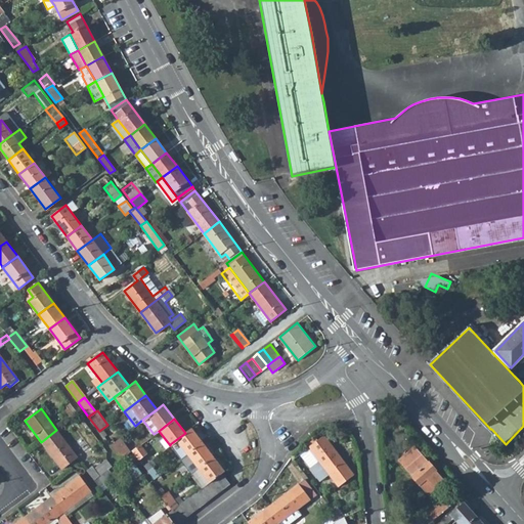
[(185,433),(170,444),(181,459),(182,459),(202,443),(191,429),(185,433)]
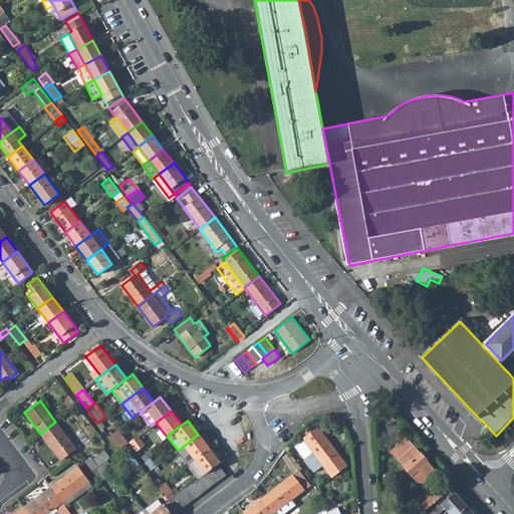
[(60,461),(75,449),(55,422),(40,434),(60,461)]
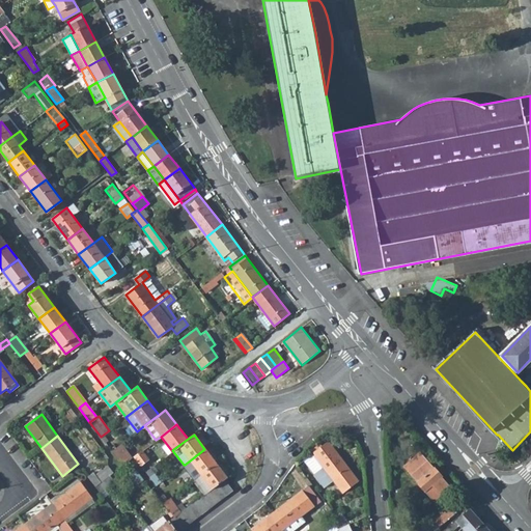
[(359,481),(329,442),(304,462),(324,487),(334,481),(342,494),(359,481)]
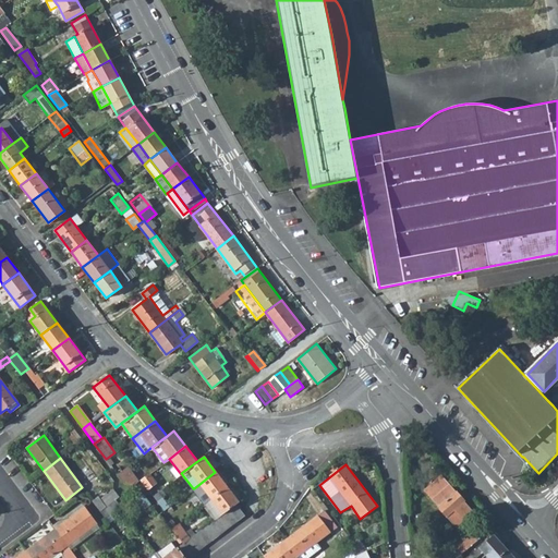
[(137,482),(140,482),(128,465),(117,474),(124,484),(131,487),(137,482)]
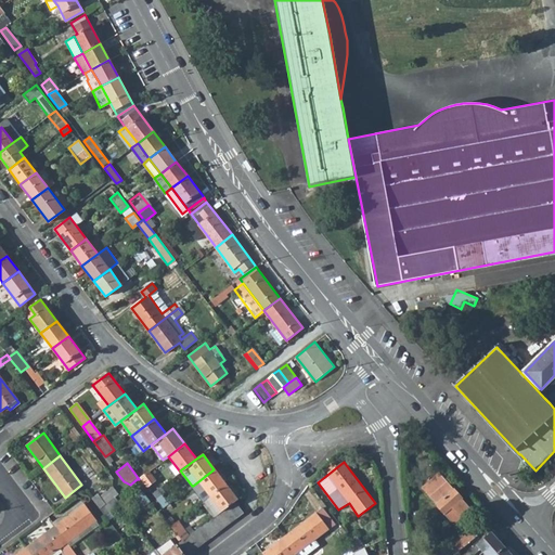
[(226,485),(214,469),(193,486),(204,501),(209,497),(226,485)]
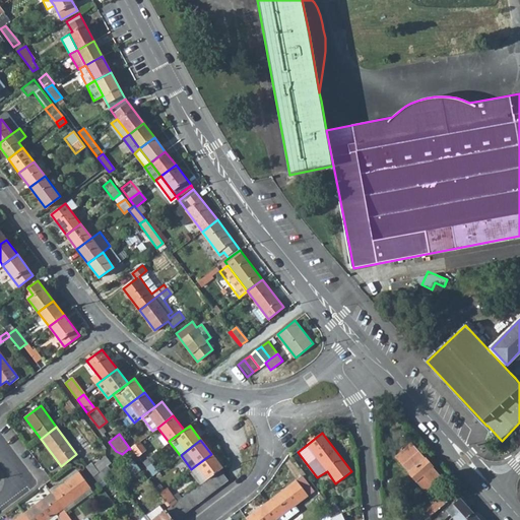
[(130,449),(136,457),(144,451),(137,443),(130,449)]
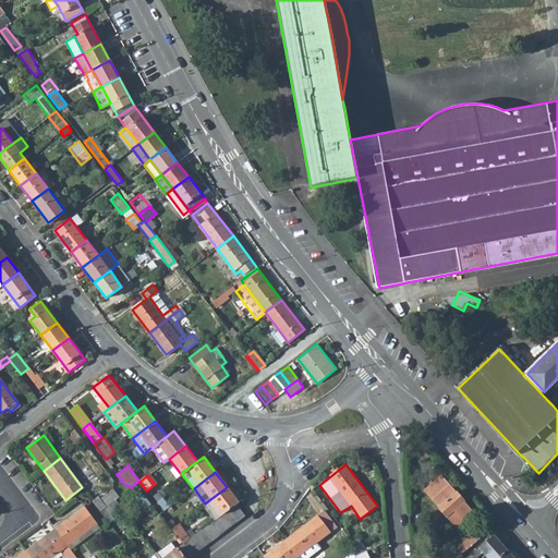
[(464,501),(443,475),(424,490),(456,528),(473,512),(463,502),(464,501)]
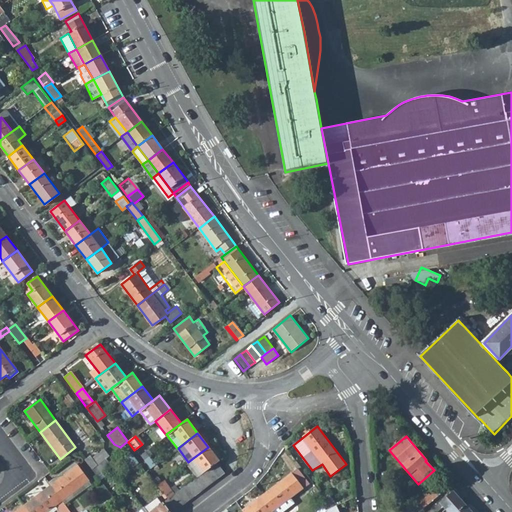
[(205,471),(210,467),(216,462),(219,461),(208,447),(193,458),(204,472),(205,471)]
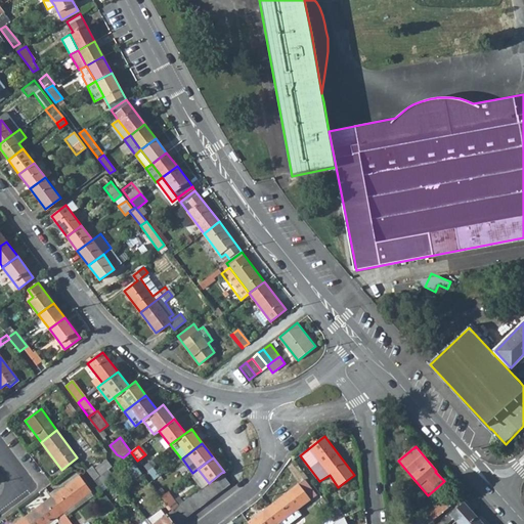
[(86,470),(94,480),(108,469),(113,466),(107,460),(94,469),(92,466),(86,470)]
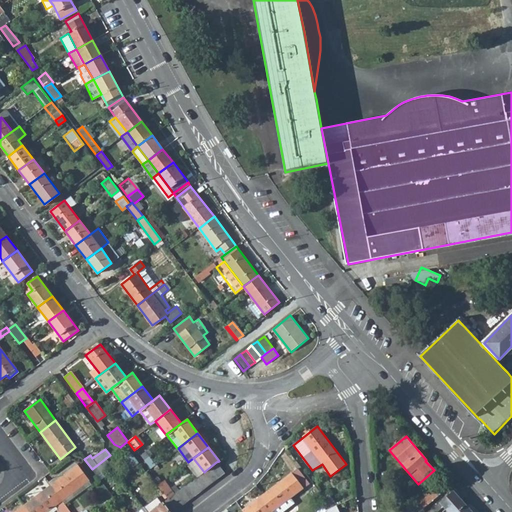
[(198,476),(204,472),(193,458),(188,462),(186,464),(196,478),(198,476)]
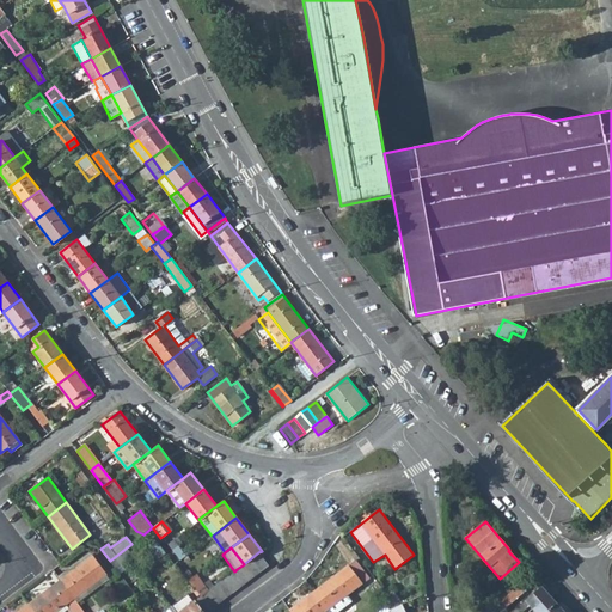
[(258,552),(251,558),(261,571),(268,565),(258,552)]
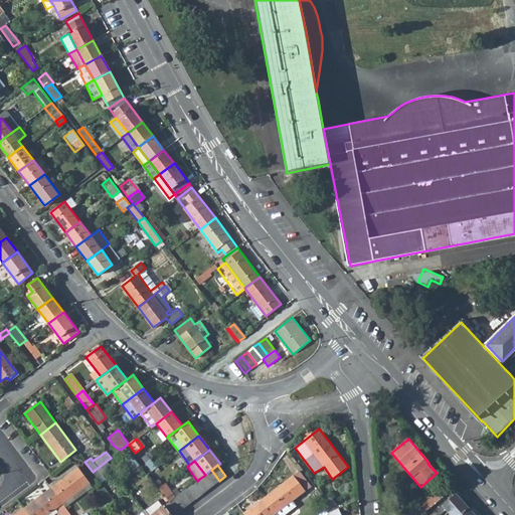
[(88,483),(76,468),(50,488),(62,503),(88,483)]
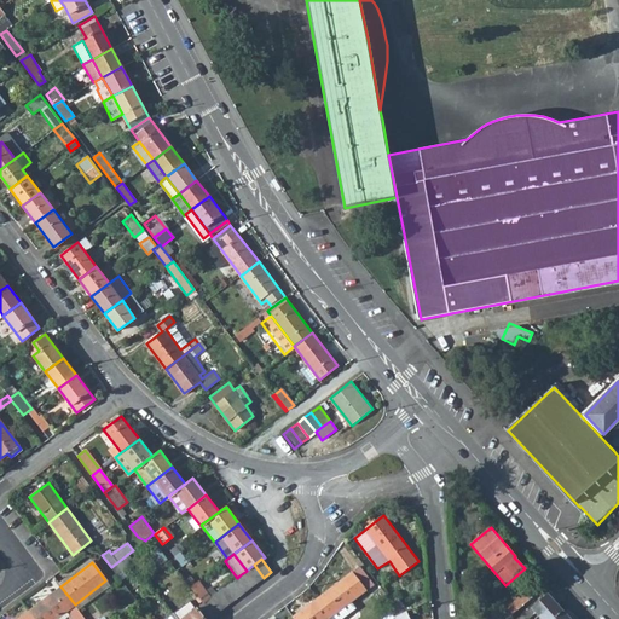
[(248,570),(258,583),(264,578),(254,565),(248,570)]
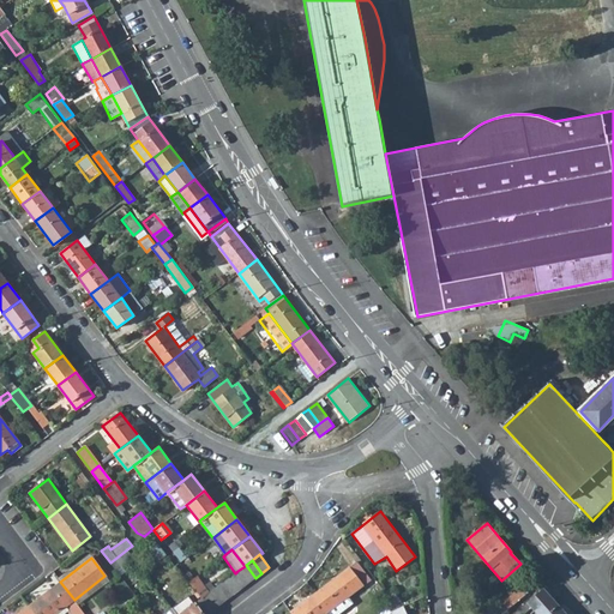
[(369,579),(356,561),(315,593),(331,613),(339,613),(351,605),(347,597),(369,579)]
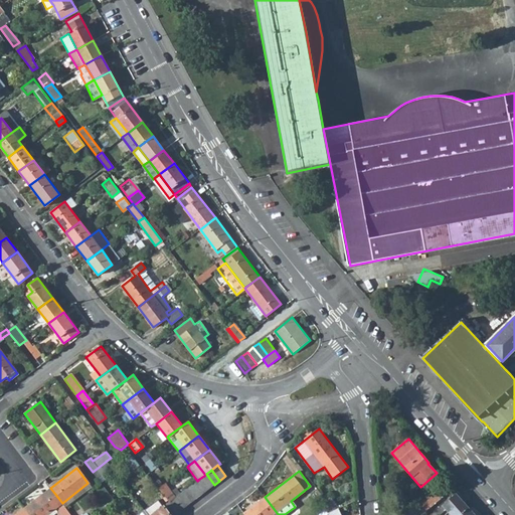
[(208,490),(214,485),(206,474),(205,475),(199,479),(208,490)]
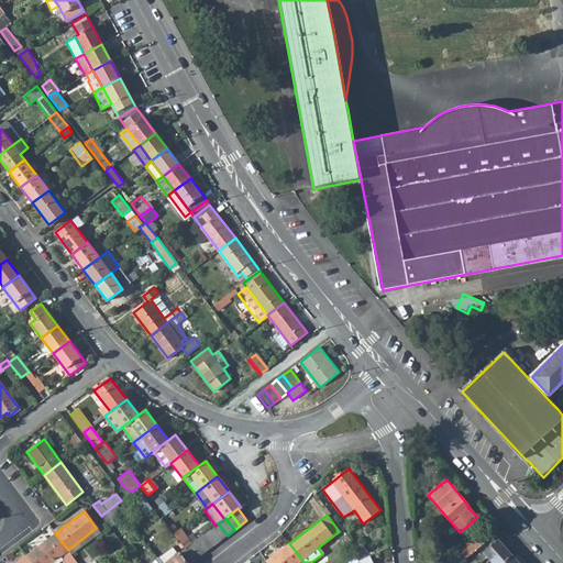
[(211,529),(221,540),(228,536),(218,523),(216,526),(211,529)]
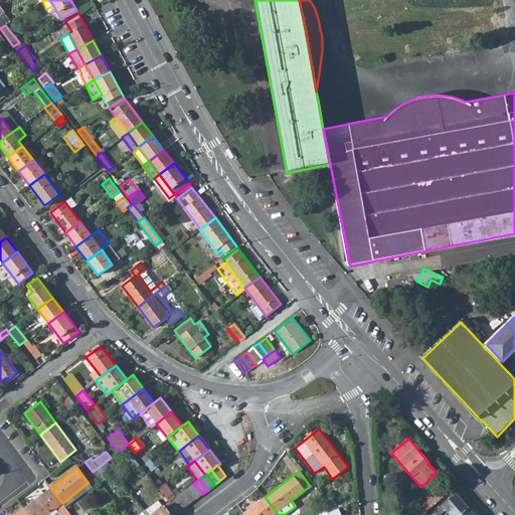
[(175,497),(177,496),(166,483),(159,488),(169,502),(175,497)]
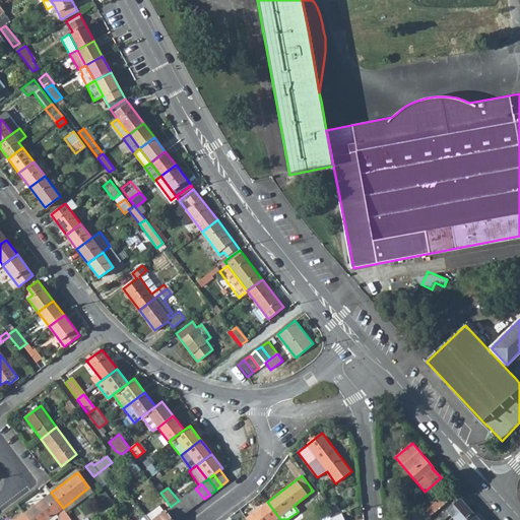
[(198,504),(204,499),(195,489),(189,493),(198,504)]
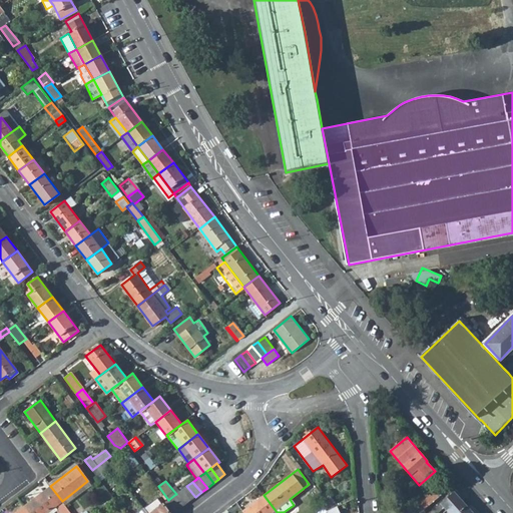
[(23,506),(28,512),(45,512),(55,506),(62,501),(50,486),(23,506)]
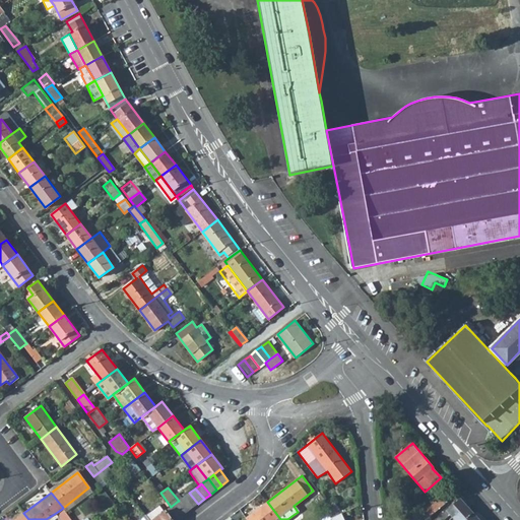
[(183,498),(192,509),(198,504),(189,493),(183,498)]
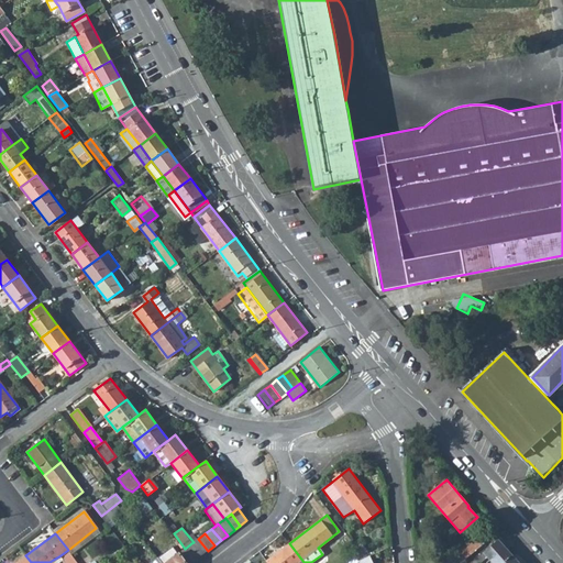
[(477,534),(454,554),(461,562),(484,543),(477,534)]
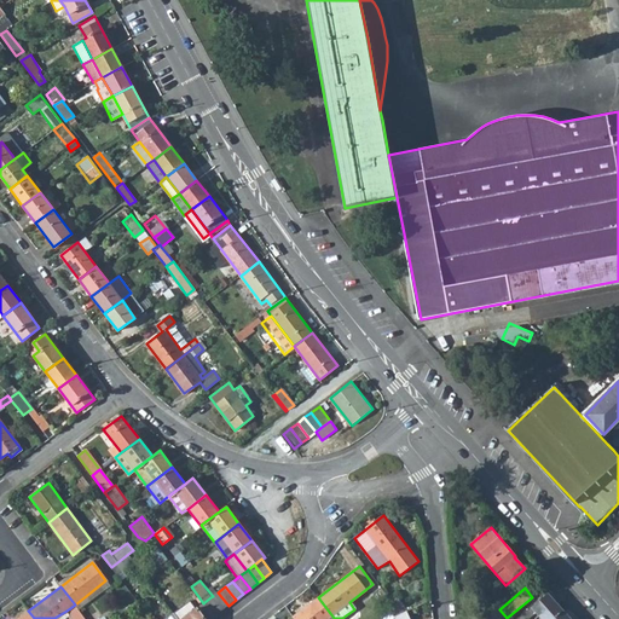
[(221,611),(229,606),(218,593),(213,596),(210,597),(221,611)]
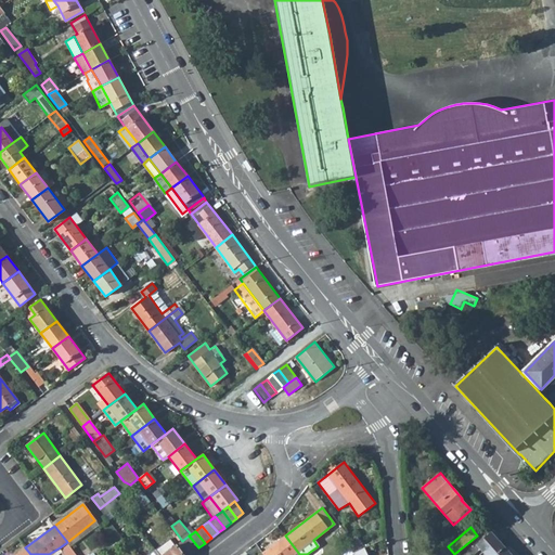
[(511,554),(491,532),(475,545),(479,551),(480,550),(485,554),(511,554)]
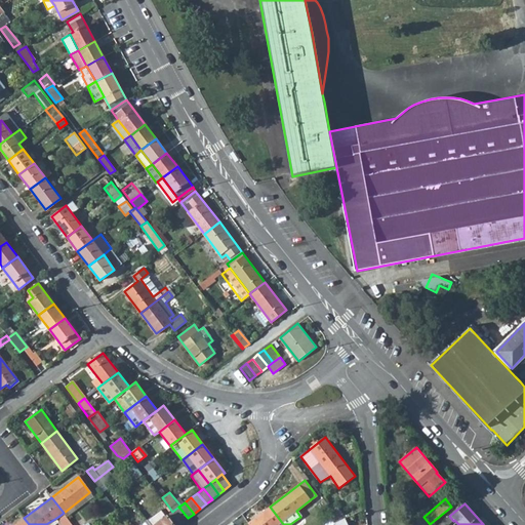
[(172,512),(182,523),(188,518),(178,507),(172,512)]
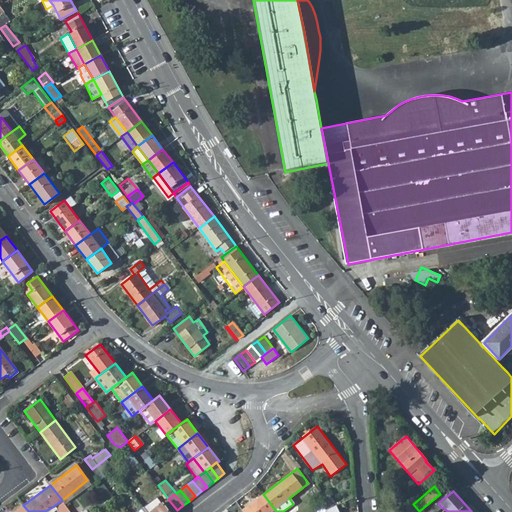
[(243,511),(276,511),(263,494),(242,510),(243,511)]
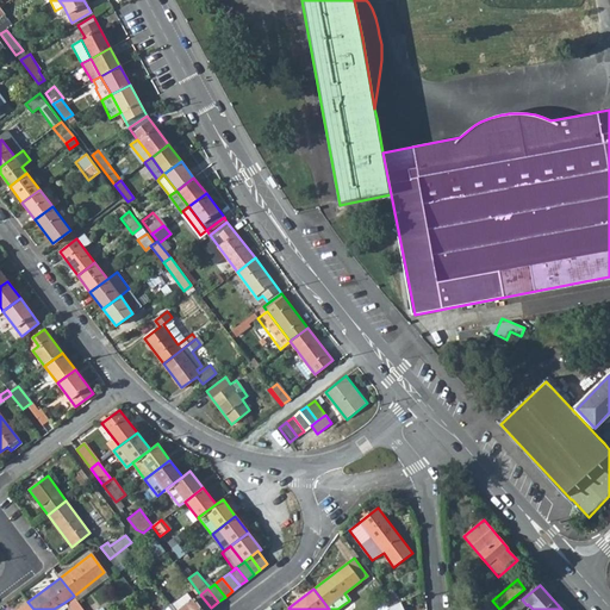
[(206,609),(211,608),(200,595),(180,609),(206,609)]
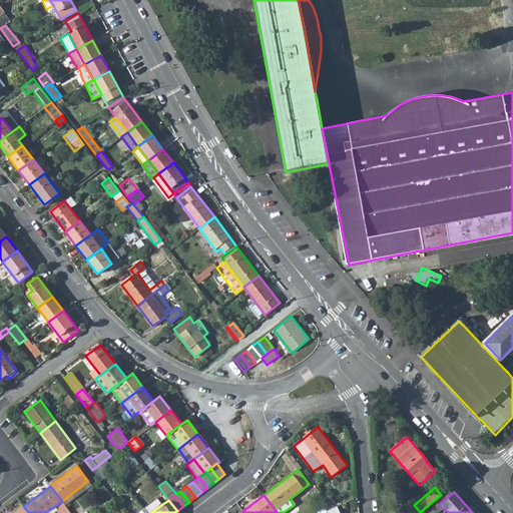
[(55,506),(59,512),(70,512),(62,501),(55,506)]
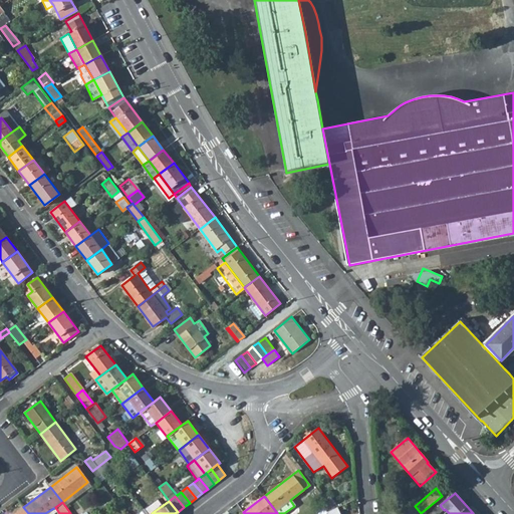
[(439,513),(444,510),(440,505),(429,513),(439,513)]
